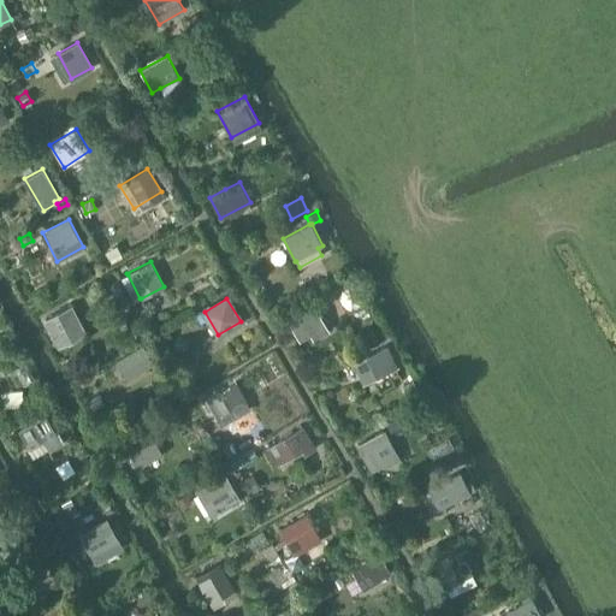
[(315,304),(288,320),(300,342),(311,336),(327,326),(315,304)]
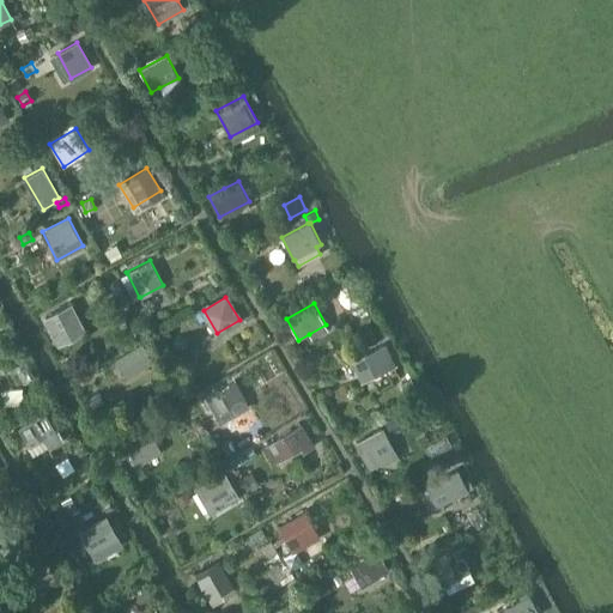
[(71,305),(46,319),(58,340),(82,327),(71,305)]
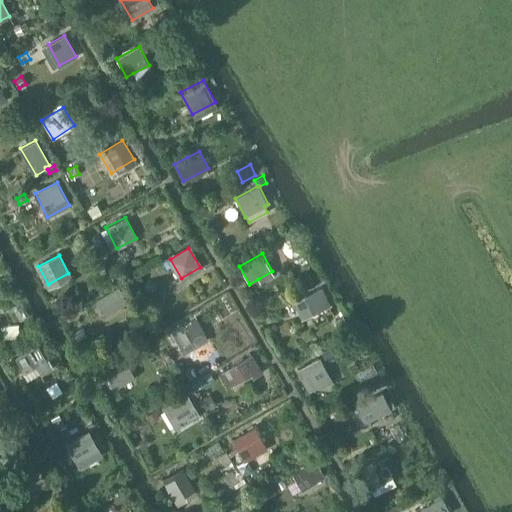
[(141,274),(132,279),(136,286),(145,282),(141,274)]
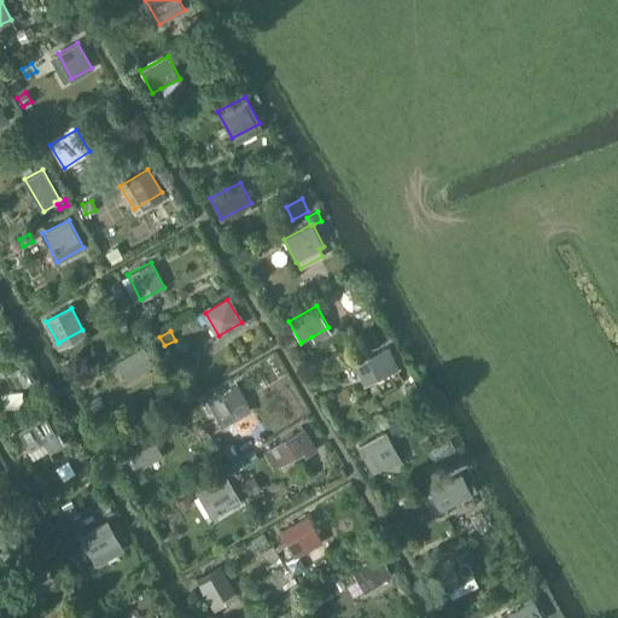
[(375,331),(366,336),(371,345),(380,340),(375,331)]
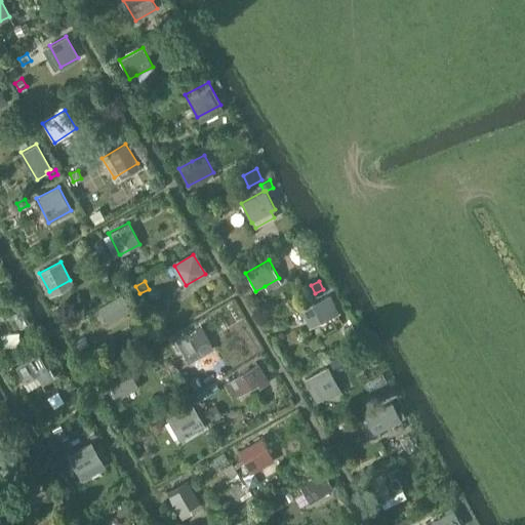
[(122,293),(97,308),(107,324),(131,310),(122,293)]
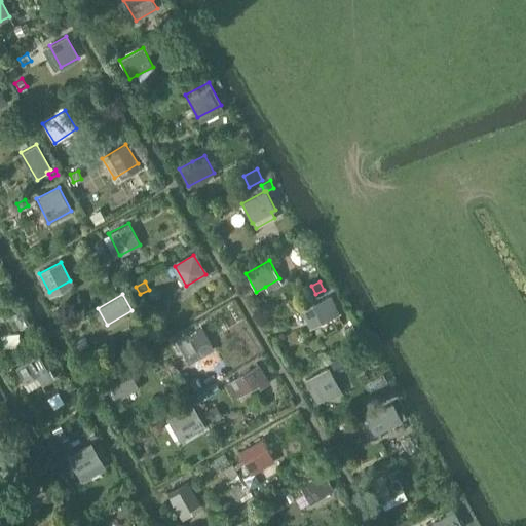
[(331,295),(301,309),(310,328),(340,313),(331,295)]
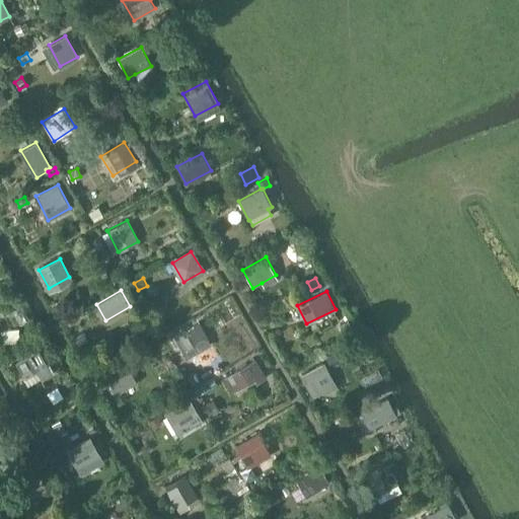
[(29,320),(22,306),(11,312),(19,325),(29,320)]
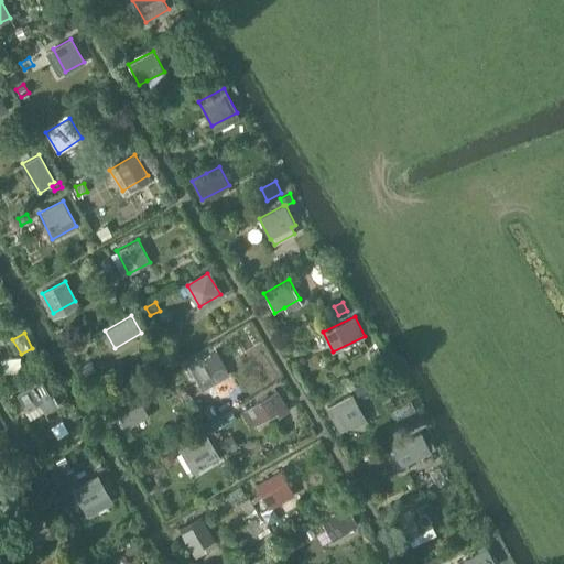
[(378,348),(367,354),(373,364),(383,358),(378,348)]
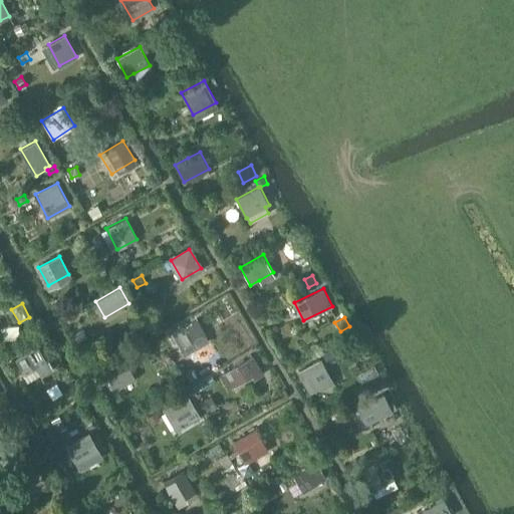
[(197,319),(172,333),(180,347),(205,334),(197,319)]
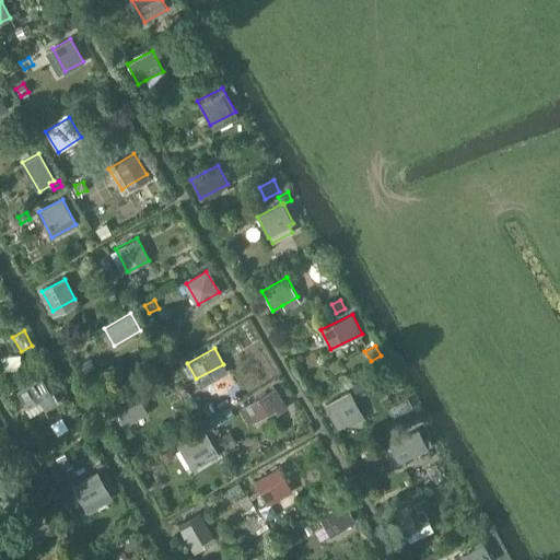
[(41,376),(16,392),(27,409),(39,401),(44,408),(45,410),(57,404),(41,376)]
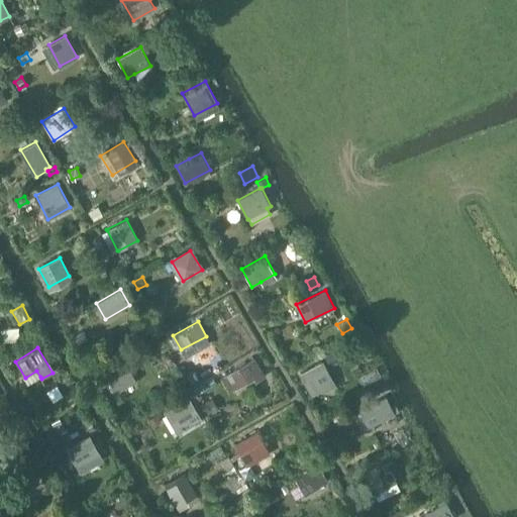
[(333,350),(324,354),(327,363),(337,357),(333,350)]
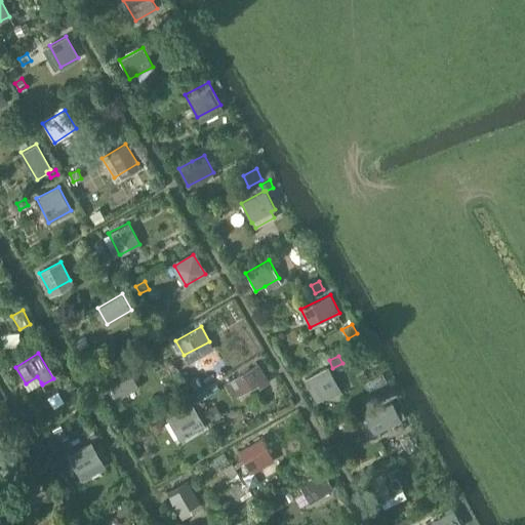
[(257,364),(235,377),(243,392),(257,382),(260,387),(269,381),(257,364)]
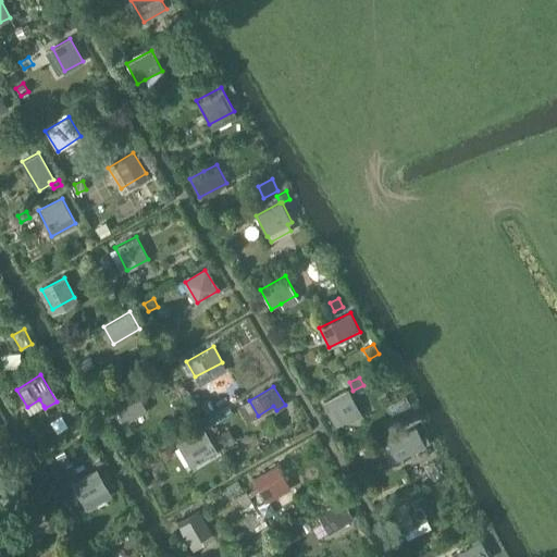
[(348,388),(322,403),(332,421),(358,408),(348,388)]
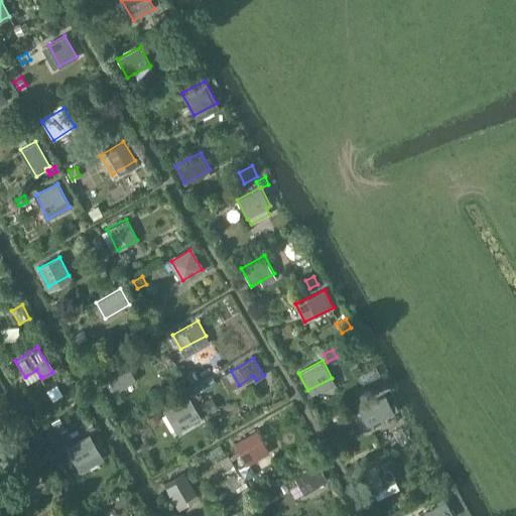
[(125,361),(102,375),(113,393),(136,380),(125,361)]
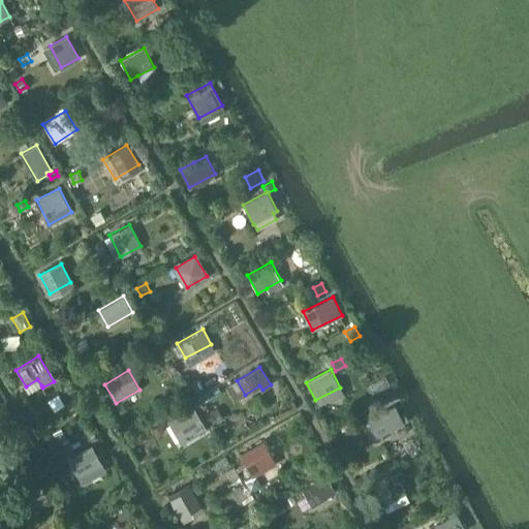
[(372,396),(390,386),(385,377),(367,387),(372,396)]
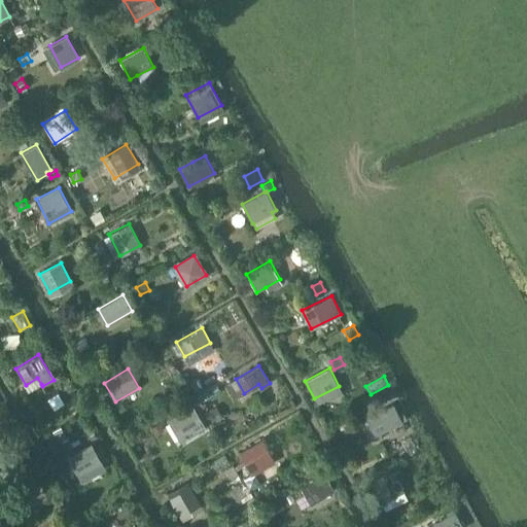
[(198,378),(188,383),(194,391),(203,386),(198,378)]
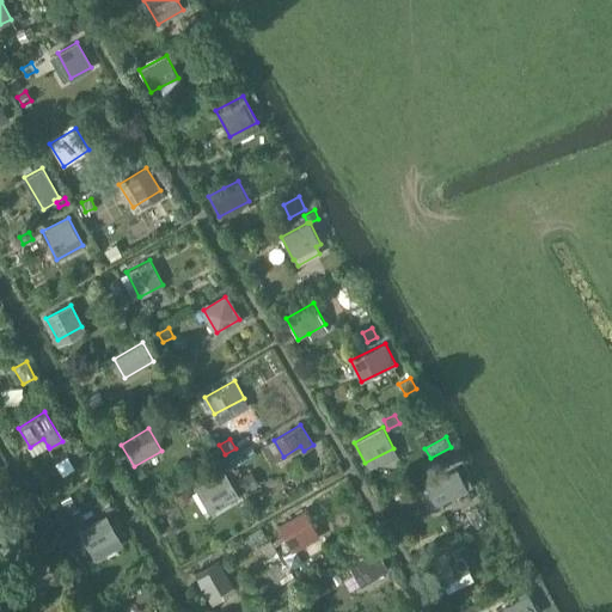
[(60,471),(51,459),(40,467),(48,479),(60,471)]
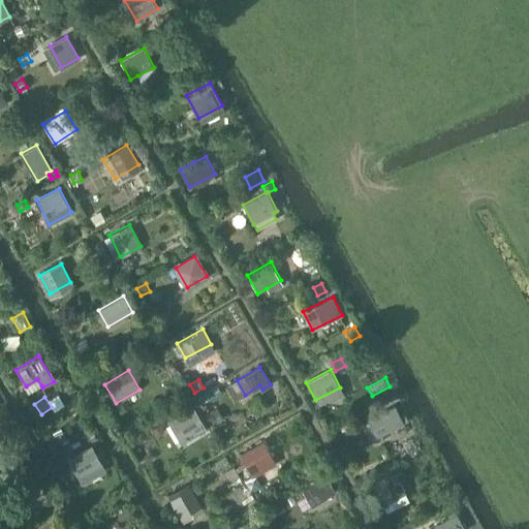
[(396,405),(367,419),(376,438),(405,424),(404,423),(408,421),(404,411),(400,413),(396,405)]
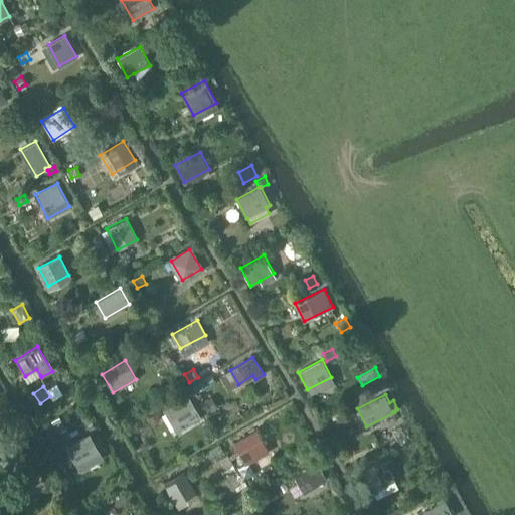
[(187,395),(170,405),(182,426),(199,416),(197,412),(199,411),(197,407),(195,408),(187,395)]
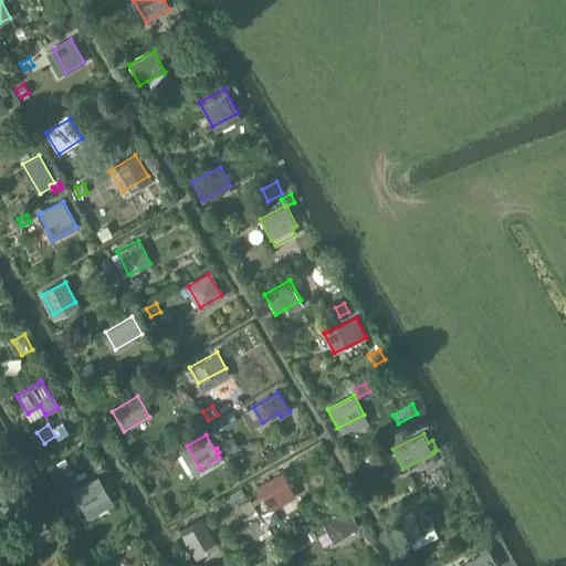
[(232,436),(224,440),(232,452),(239,448),(232,436)]
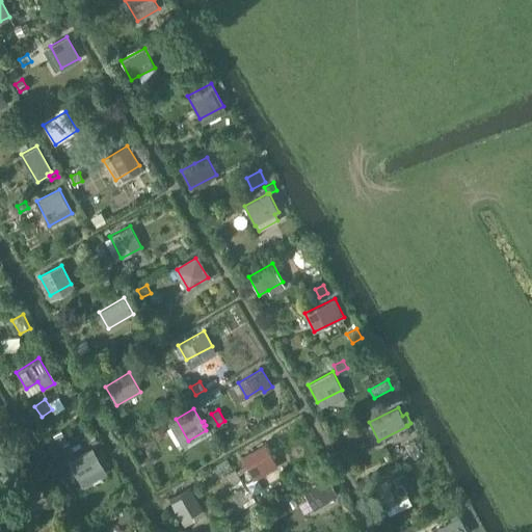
[(162,427),(153,432),(157,439),(165,433),(162,427)]
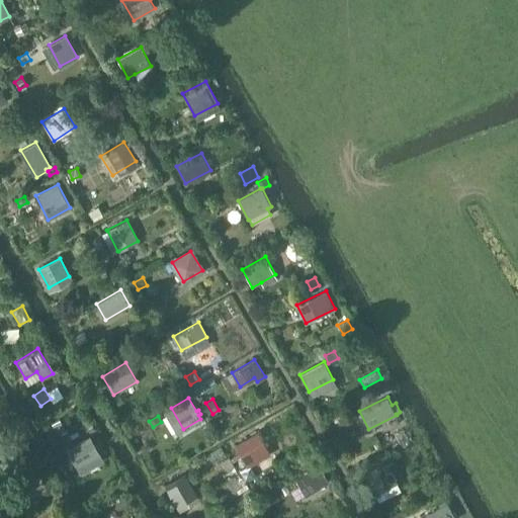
[(61,418),(53,423),(60,434),(68,429),(61,418)]
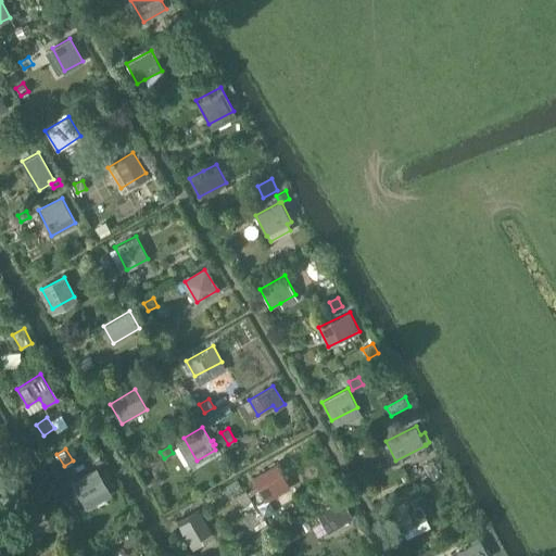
[(277,463),(252,477),(257,487),(260,491),(266,502),(291,488),(277,463)]
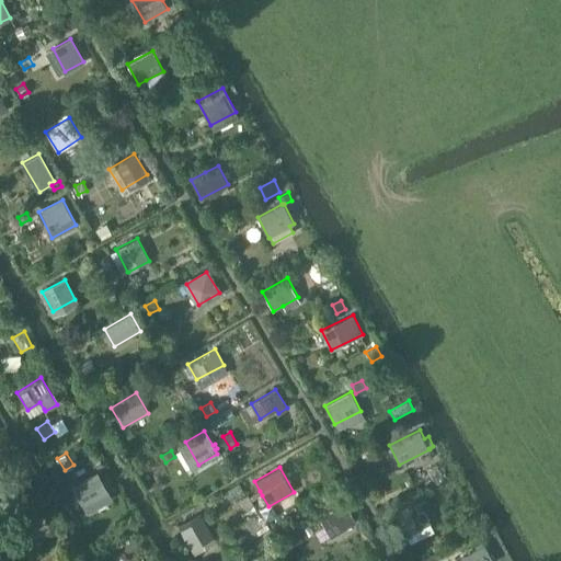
[(98,471),(72,485),(84,506),(101,497),(110,493),(98,471)]
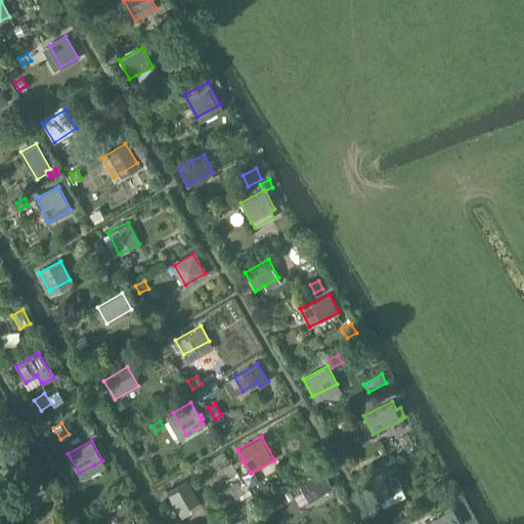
[(228,462),(223,452),(210,461),(216,469),(228,462)]
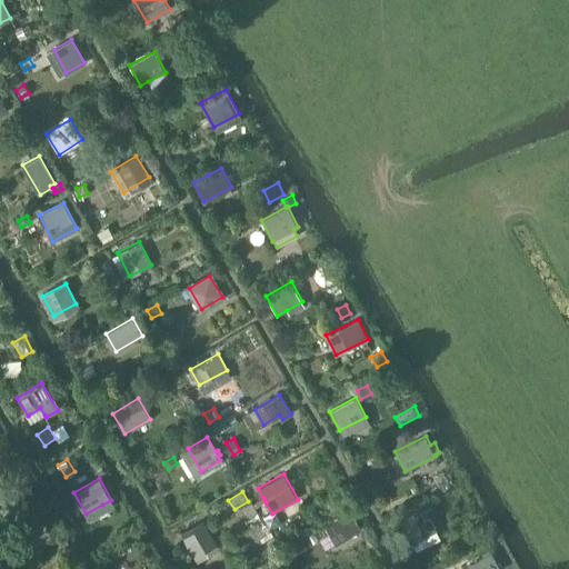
[(251,502),(243,507),(249,517),(257,511),(251,502)]
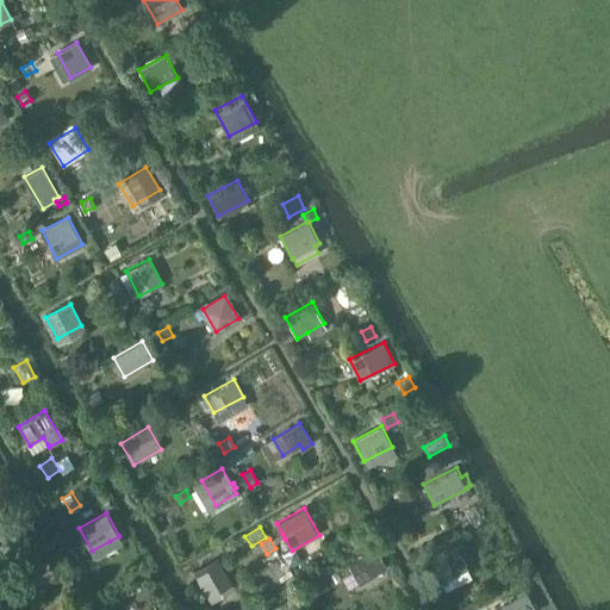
[(456,546),(431,559),(442,582),(467,568),(468,567),(456,546)]
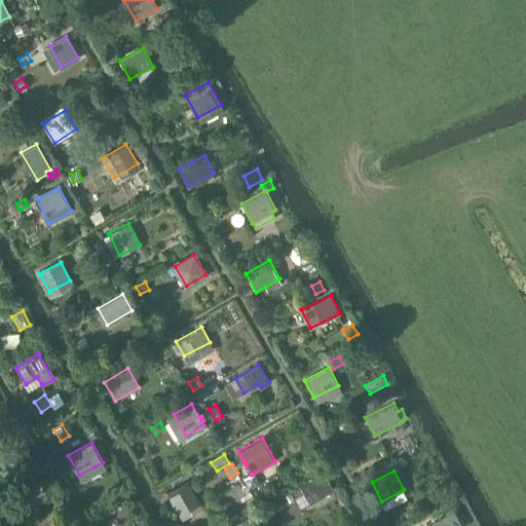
[(36,474),(9,488),(10,490),(17,502),(19,505),(30,499),(45,491),(45,490),(36,474)]
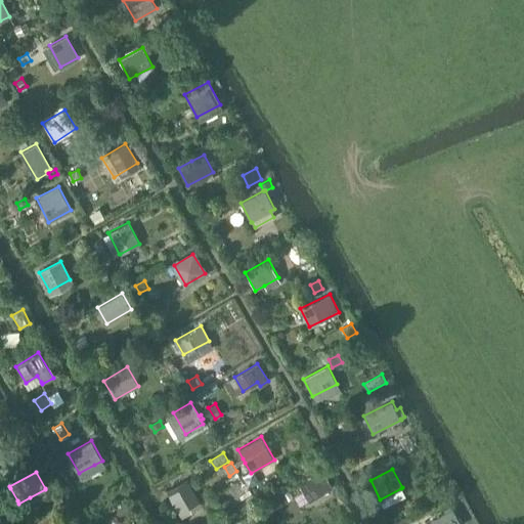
[(323,472),(300,486),(309,501),(333,487),(323,472)]
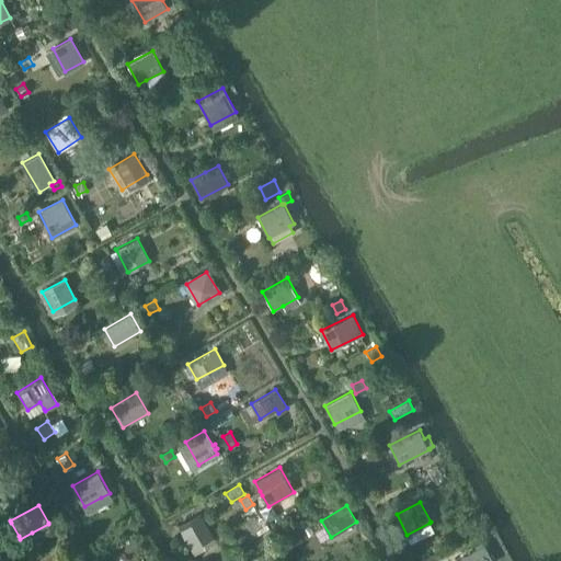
[(201,512),(178,525),(194,553),(217,540),(201,512)]
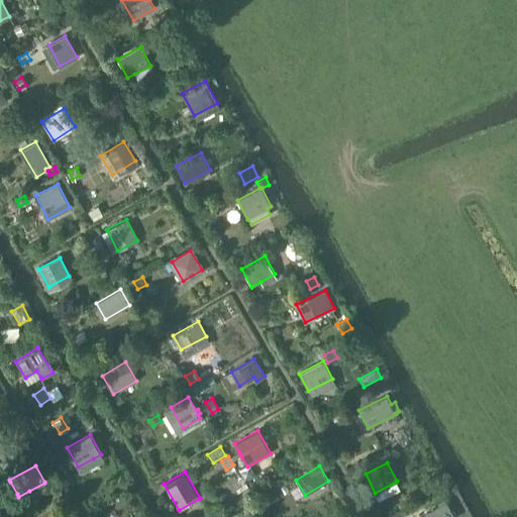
[(272,486),(262,492),(268,503),(279,497),(272,486)]
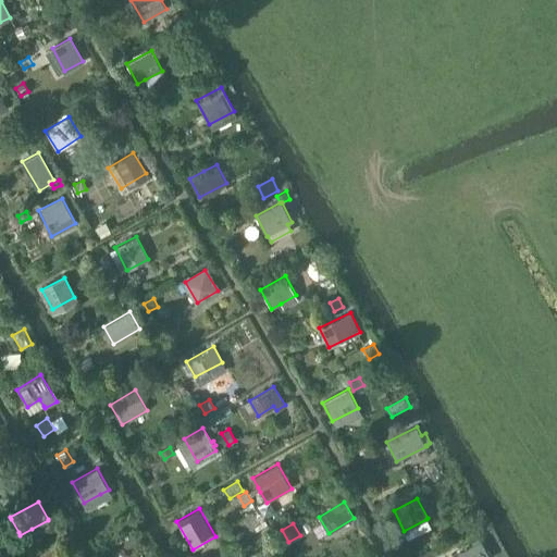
[(473,545),(453,556),(490,556),(481,541),(479,537),(471,541),(473,545)]
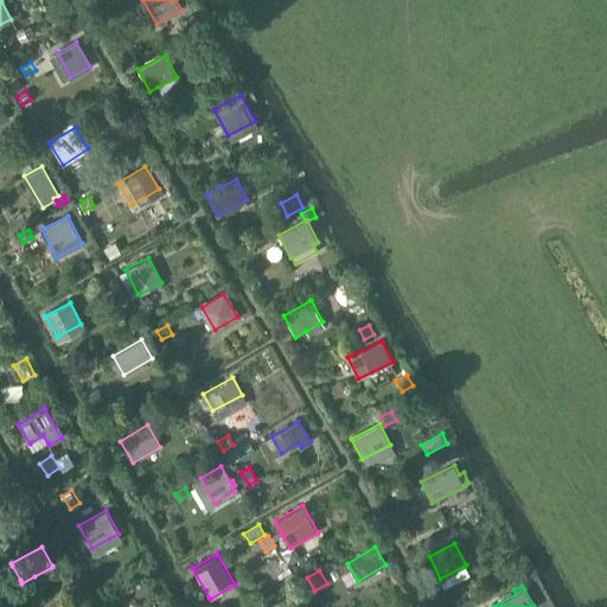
[(296,606),(289,594),(266,606),(296,606)]
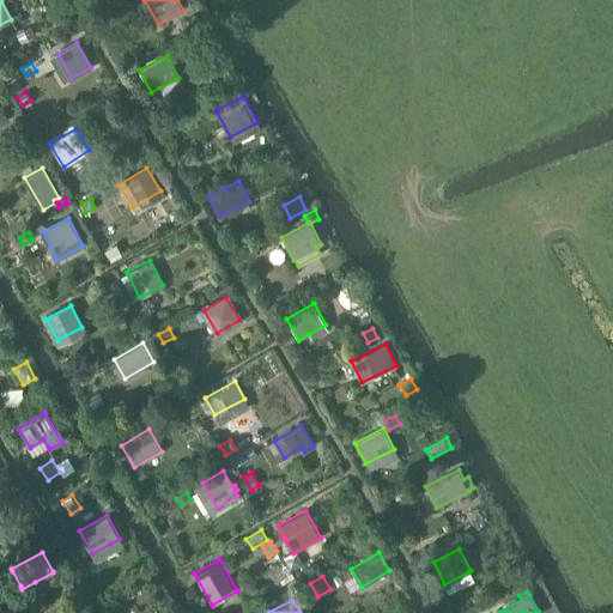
All buildings are outlined.
